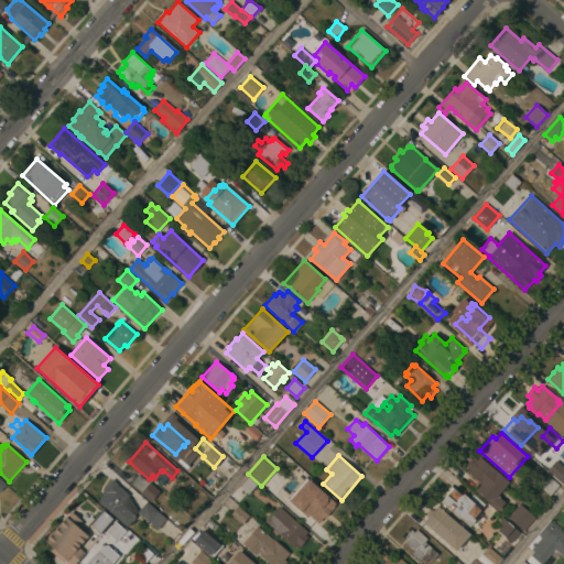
[(475,491),(481,484),(467,472),(469,468),(466,465),(474,456),(477,459),(480,456),(509,483),(498,496),(506,502),(498,511),(475,491)]
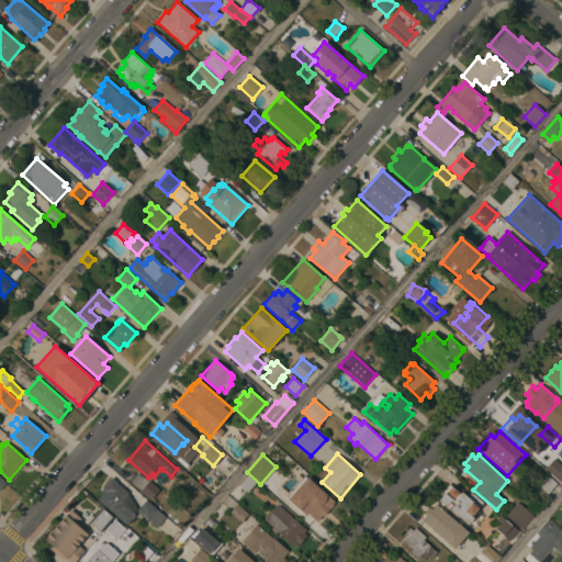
[(159,490),(150,499),(141,491),(131,482),(138,473),(148,481),(149,481),(159,490)]
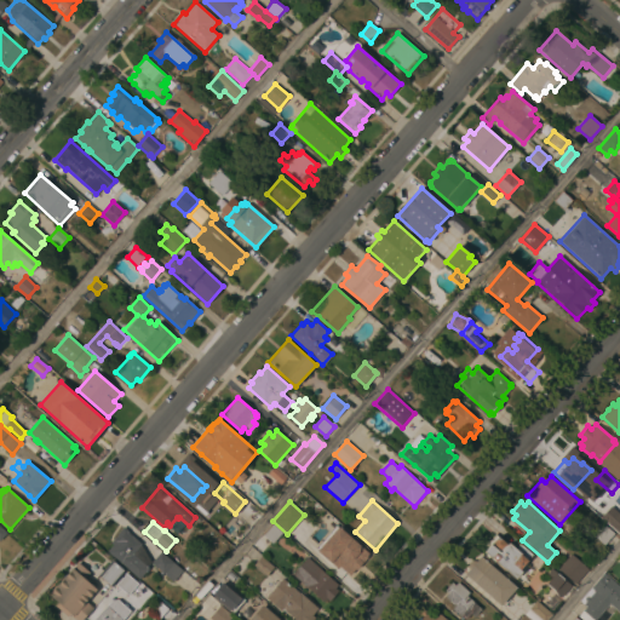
[(282,532),(273,543),(262,533),(271,522),(282,532)]
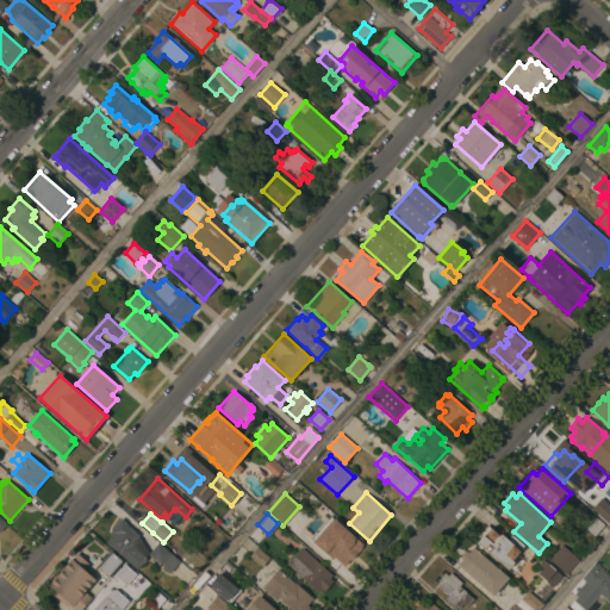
[(584,526),(593,515),(604,524),(596,536),(584,526)]
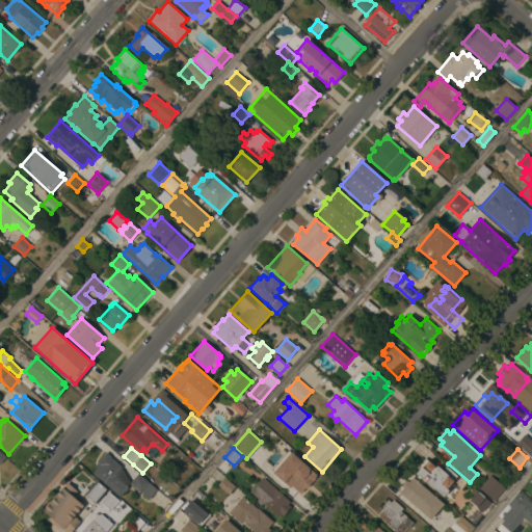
[(92,473),(98,468),(96,466),(102,458),(101,458),(106,452),(111,456),(110,457),(122,467),(121,468),(122,469),(130,482),(127,486),(128,487),(120,497),(92,473)]
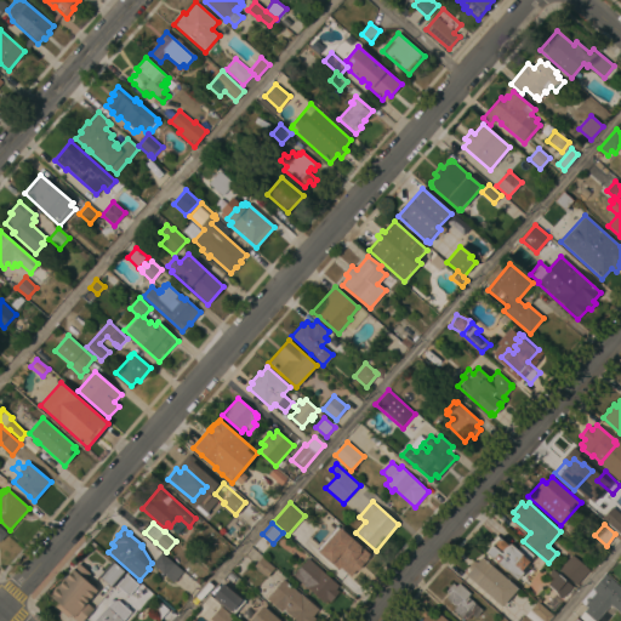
[(318,552),(340,528),(370,556),(365,560),(366,562),(357,573),(354,571),(351,576),(341,568),(339,570),(318,552)]
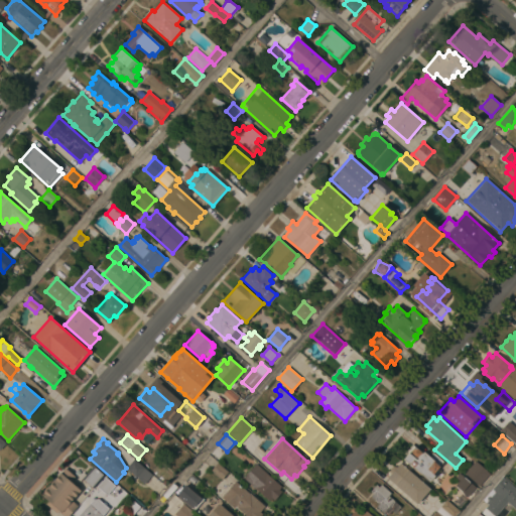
[(403,459),(407,455),(405,454),(413,444),(422,454),(424,452),(429,457),(432,452),(443,462),(432,474),(434,476),(429,482),(403,459)]
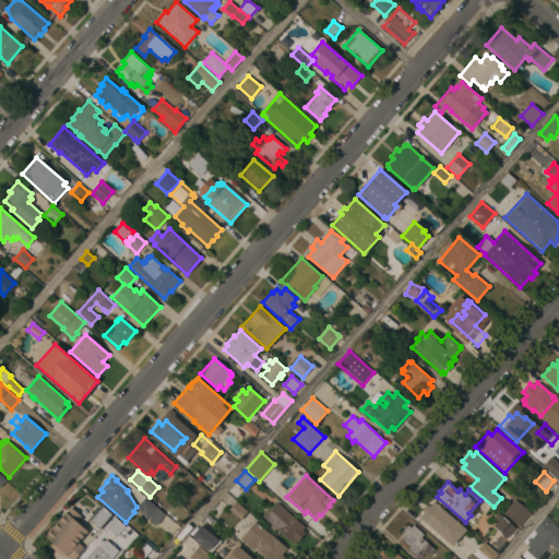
[(165,514),(156,524),(137,507),(145,497),(165,514)]
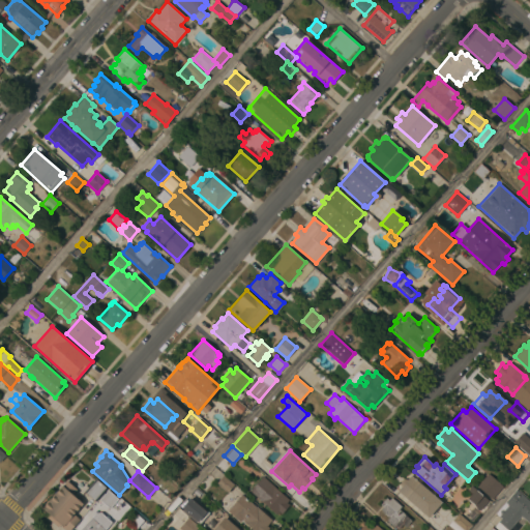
[(503,486),(493,499),(477,487),(489,473),(503,486)]
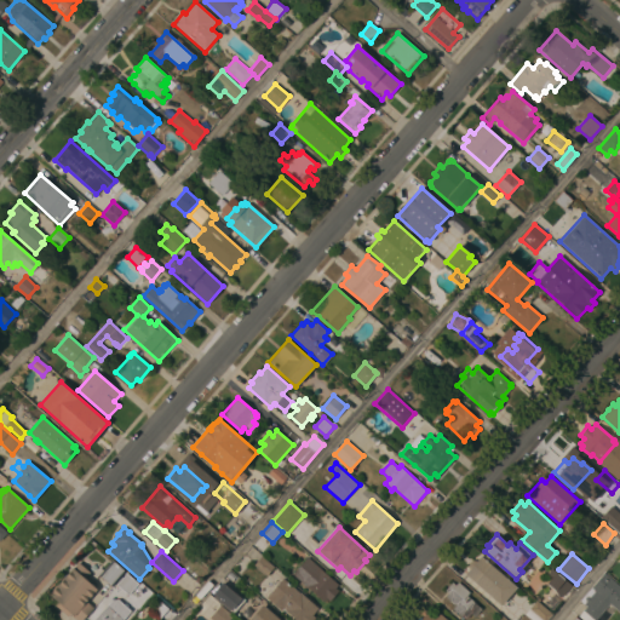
[(274,567),(265,577),(253,564),(262,556),(274,567)]
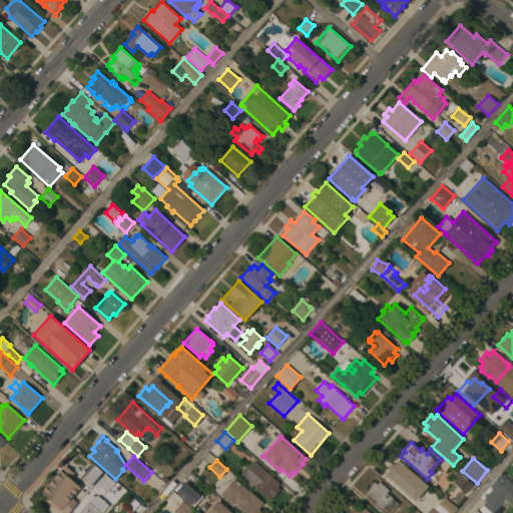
[(414,501),(385,475),(389,471),(388,468),(389,465),(392,463),(395,464),(398,460),(428,486),(414,501)]
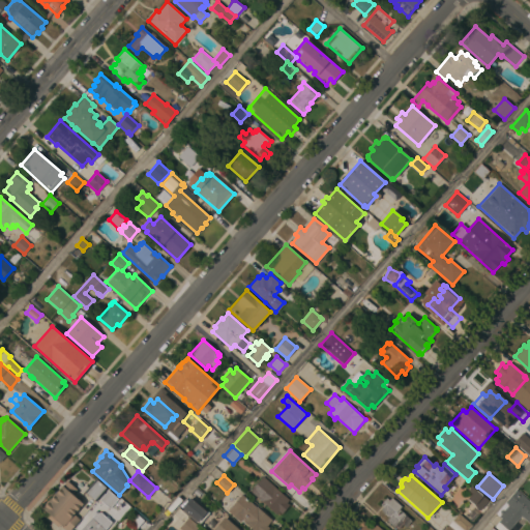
[(289,500),(287,502),(290,505),(282,513),(280,511),(276,514),(251,491),(263,476),(289,500)]
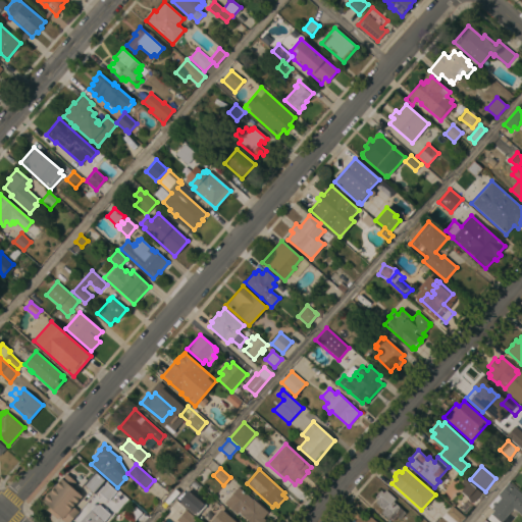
[(96,472),(103,479),(105,478),(109,482),(104,487),(100,484),(93,492),(85,485),(96,472)]
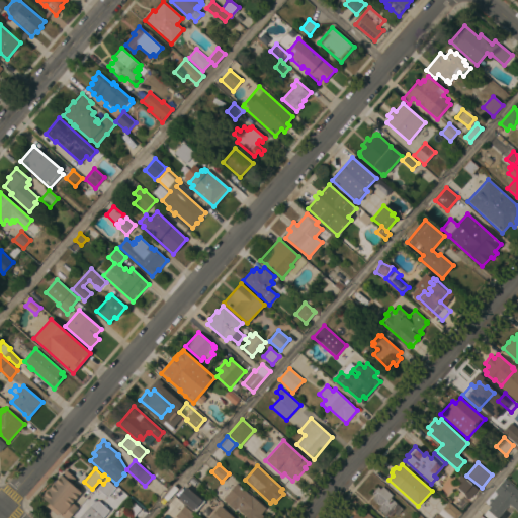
[(66,469),(75,479),(71,484),(81,493),(72,502),(78,508),(68,517),(64,517),(60,514),(61,514),(59,512),(57,515),(46,505),(48,503),(40,497),(66,469)]
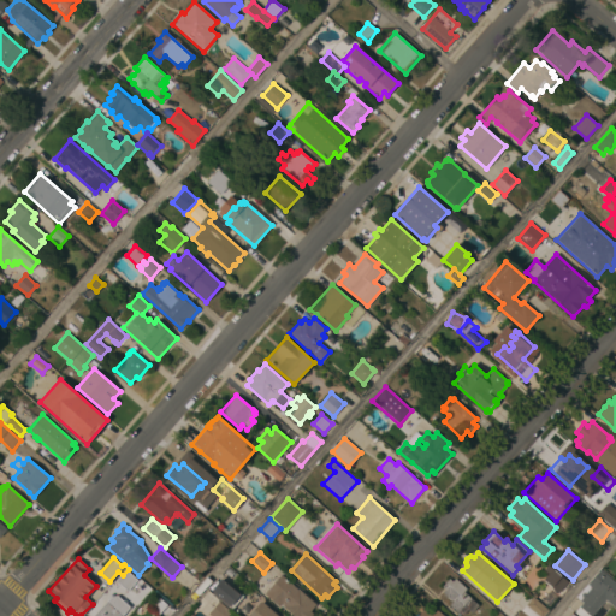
[(568,581),(558,593),(543,580),(549,573),(544,569),(549,564),(568,581)]
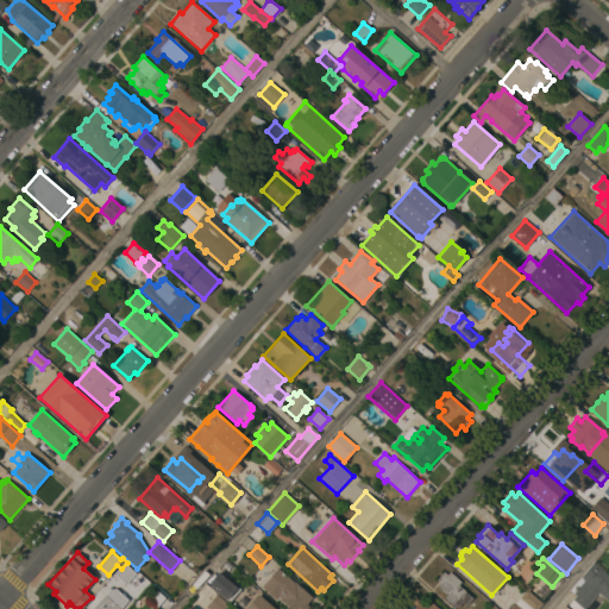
[(608,596),(583,573),(594,560),(608,573),(608,596)]
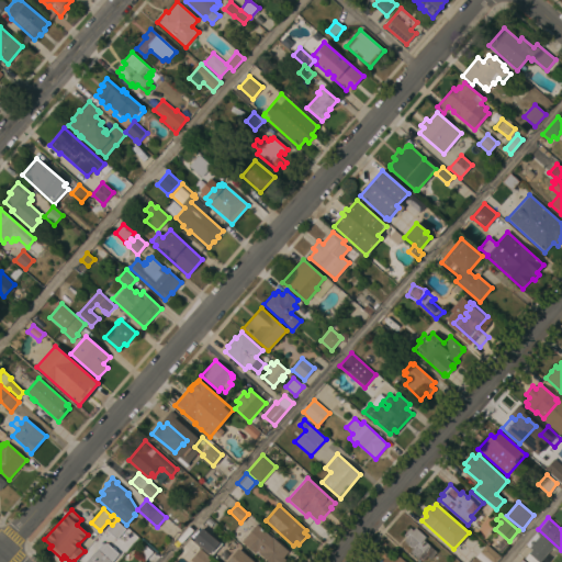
[(257,524),(271,538),(272,537),(289,551),(283,558),(285,560),(283,561),(268,561),(257,552),(258,551),(258,550),(256,553),(242,541),(257,524)]
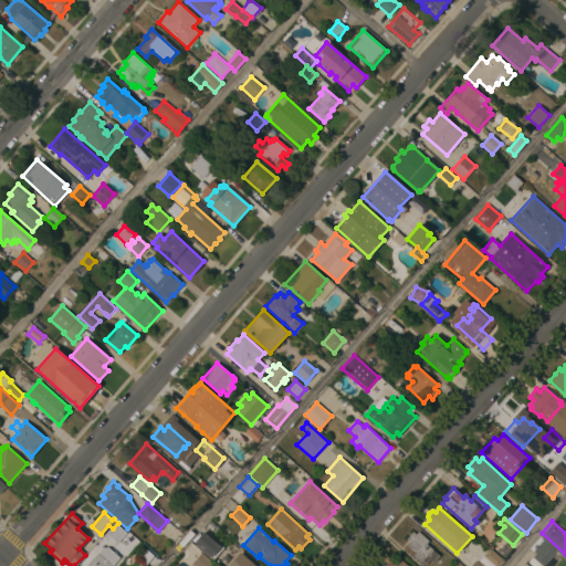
[(429,541),(426,544),(440,556),(433,563),(430,559),(425,565),(413,555),(416,553),(407,544),(409,542),(407,540),(412,532),(416,534),(418,531),(429,541)]
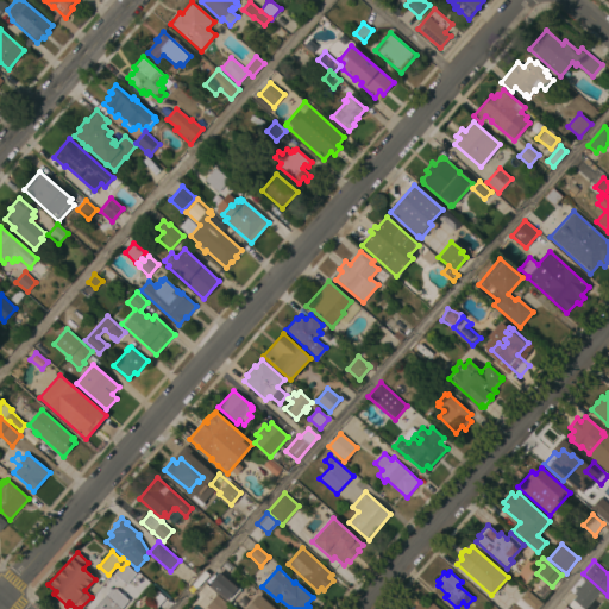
[(239,590),(230,603),(211,586),(221,575),(239,590)]
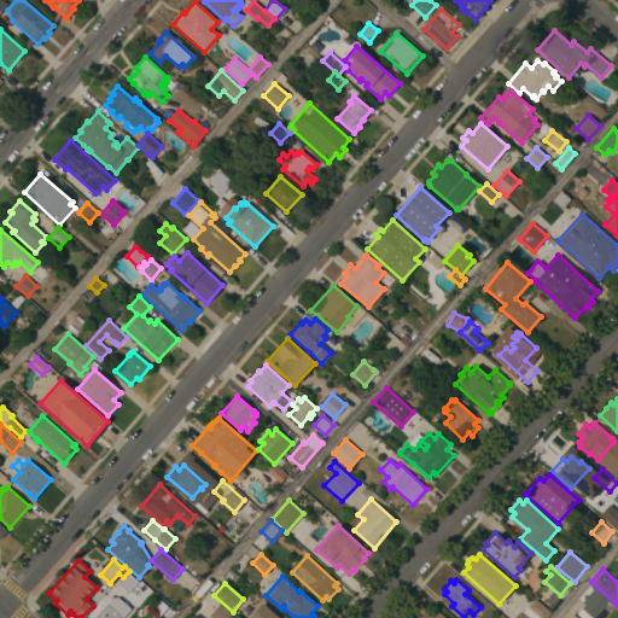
[(610,600),(593,617),(582,617),(577,613),(586,604),(578,599),(592,584),(610,600)]
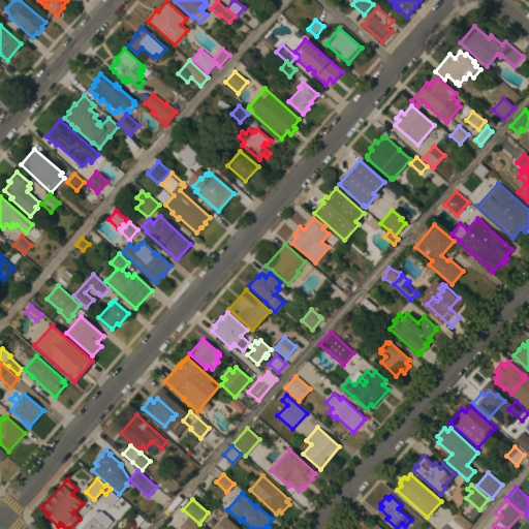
[(103,519),(110,511),(111,512),(111,511),(120,519),(113,527),(103,519)]
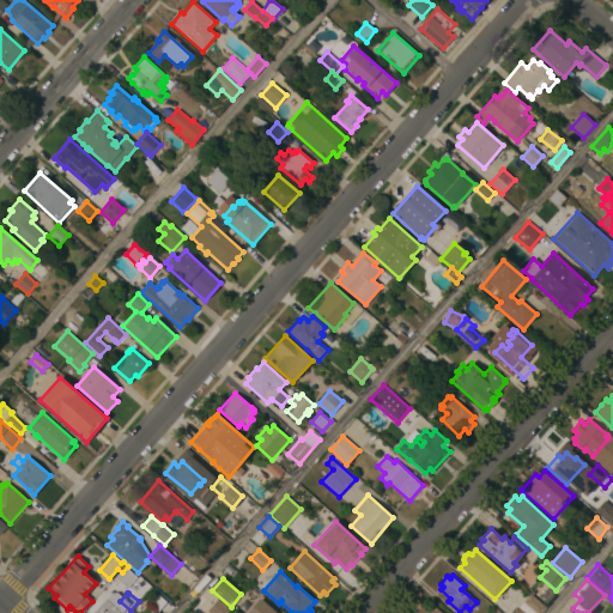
[(158,612),(149,602),(157,593),(167,602),(158,612)]
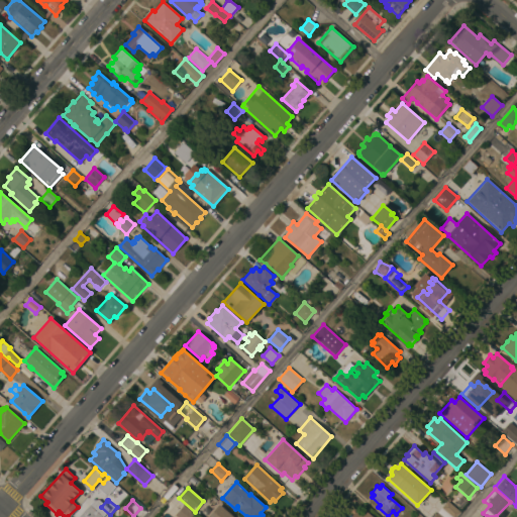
[(460,512),(455,516),(451,516),(441,508),(447,501),(460,512)]
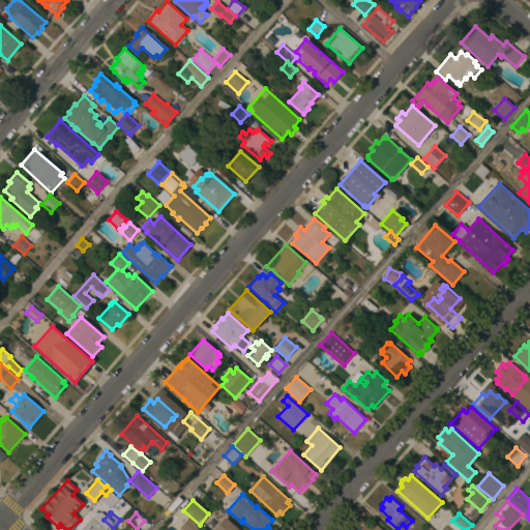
[(240,529),(212,529),(225,517),(240,529)]
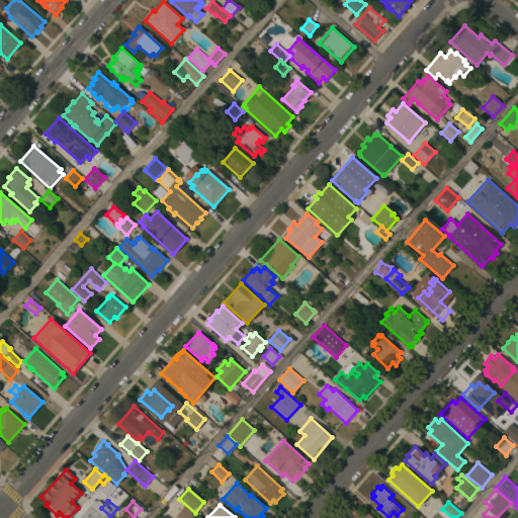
[(102,517),(79,517),(89,506),(102,517)]
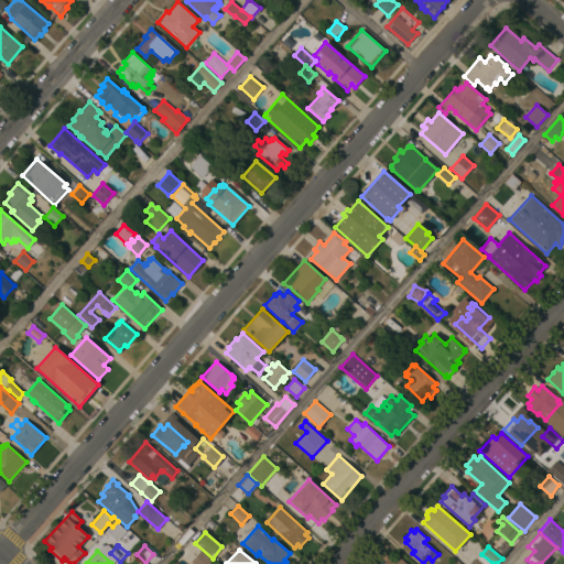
[(201,551),(212,560),(207,563),(193,563),(191,562),(201,551)]
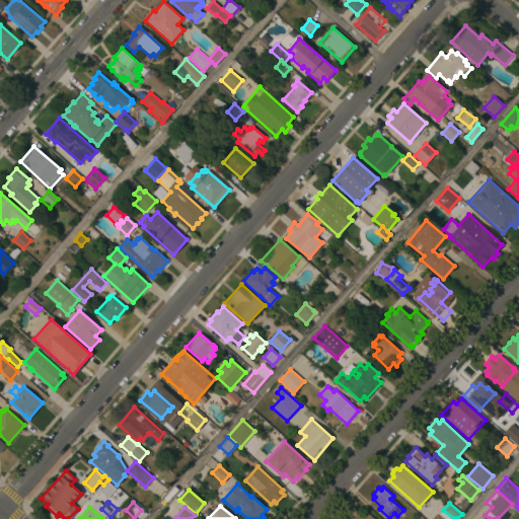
[(372,518),(359,508),(350,518),(372,518)]
